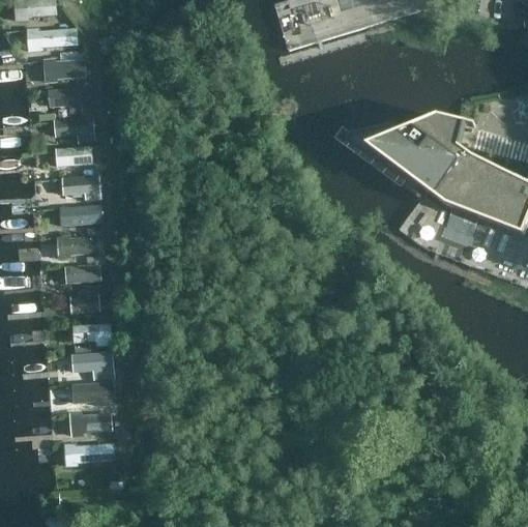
[(54,15),(54,0),(39,0),(25,1),(25,0),(13,0),(15,20),(26,19),(25,16),(54,15)]
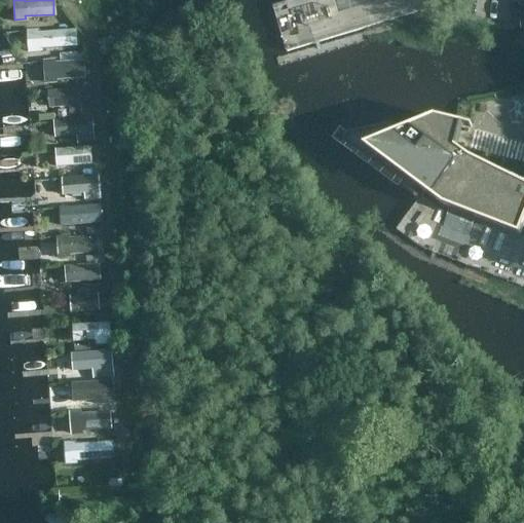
[(441,2),(440,0),(285,0),(271,4),(285,48),(441,2)]
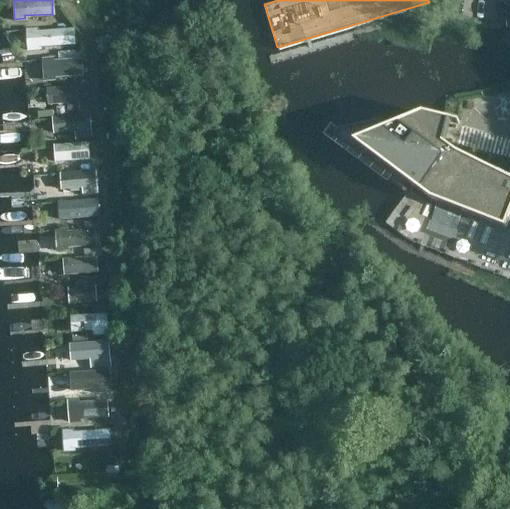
[(72,42),(71,28),(35,31),(35,28),(25,28),(26,49),(36,48),(36,45),(72,42)]
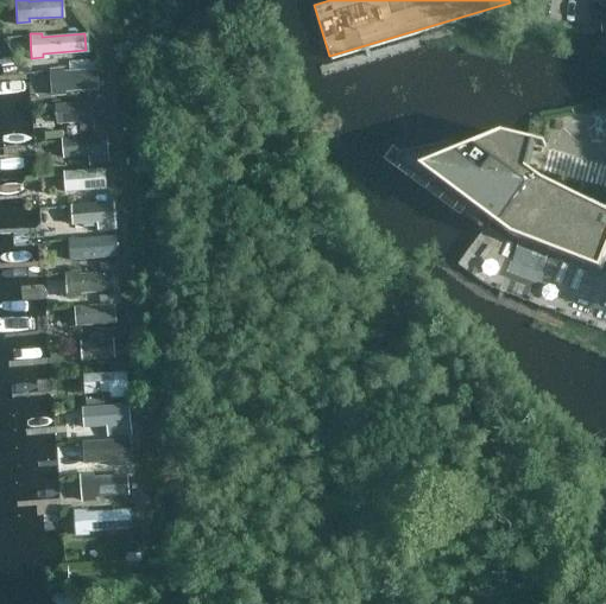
[(95,86),(94,70),(94,69),(61,71),(61,68),(49,69),(50,93),(62,91),(62,88),(95,86)]
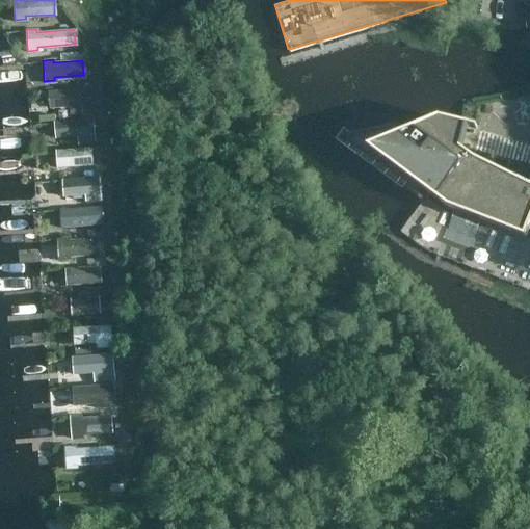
[(82,104),(81,88),(48,91),(49,106),(82,104)]
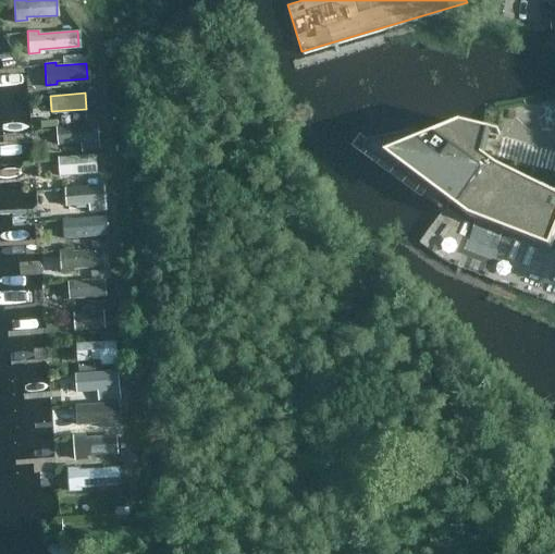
[(549,247),(554,230),(554,193),(495,163),(481,154),(486,131),(496,133),(497,131),(458,121),(418,138),(411,133),(414,133),(414,131),(368,139),(366,140),(364,142),(364,143),(362,144),(362,145),(362,146),(362,147),(362,148),(362,149),(364,151),(365,154),(441,209),(442,207),(438,204),(442,197),(447,201),(418,241),(443,259),(554,303),(554,249),(549,247)]
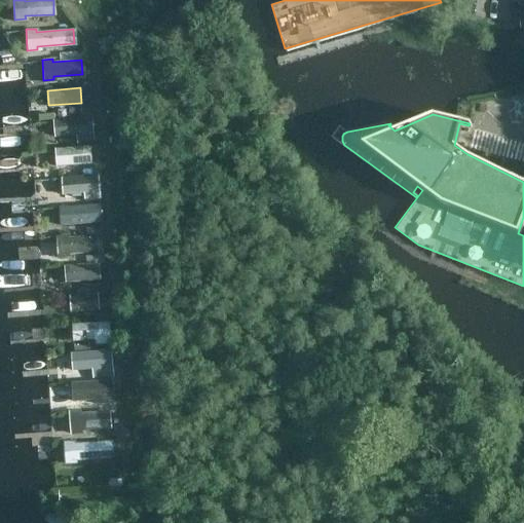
[(92,144),(89,117),(52,120),(53,135),(75,133),(76,146),(92,144)]
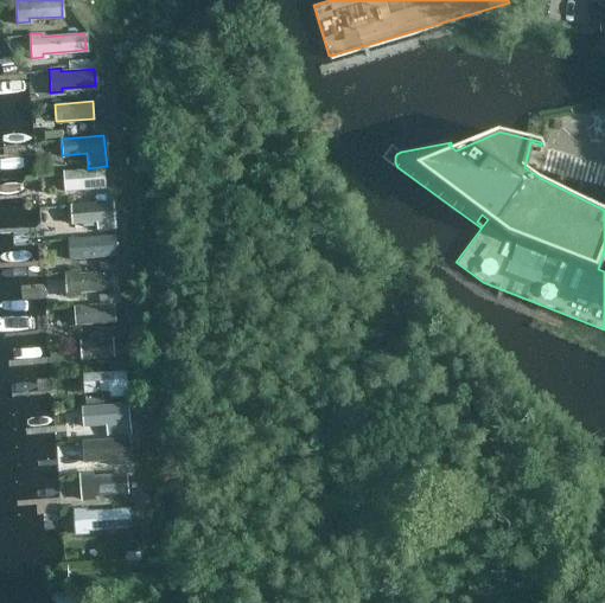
[(100,186),(99,170),(68,172),(69,188),(100,186)]
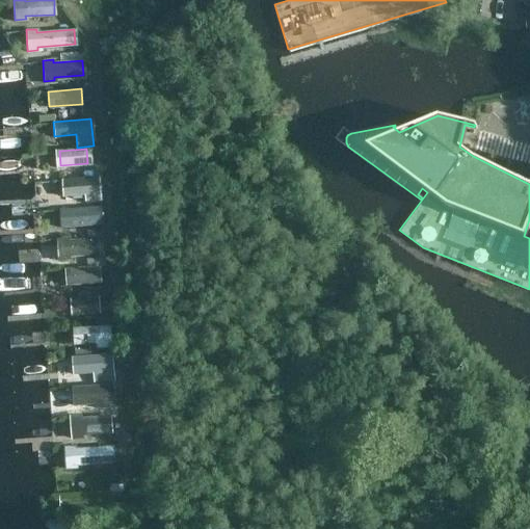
[(89,192),(88,178),(61,180),(62,194),(89,192)]
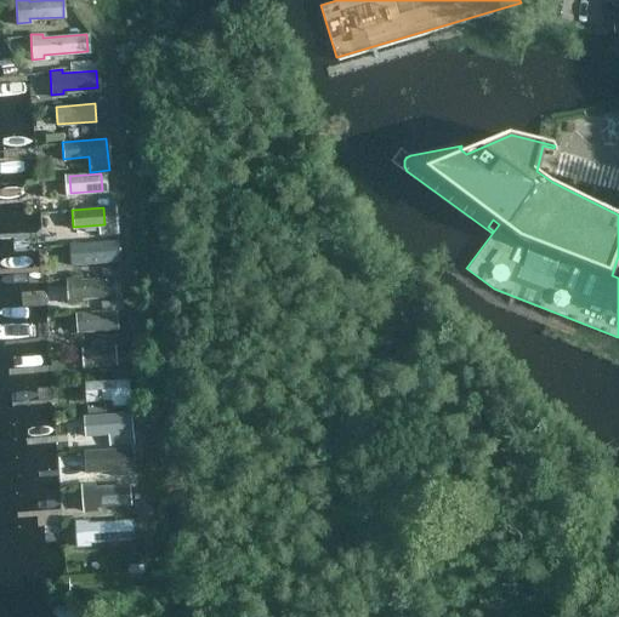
[(111,260),(109,241),(71,244),(72,262),(111,260)]
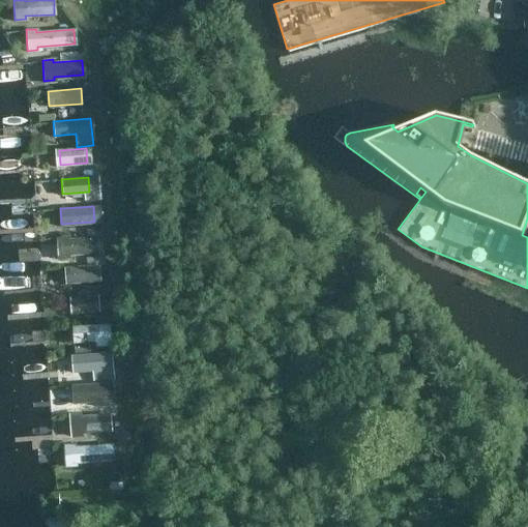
[(96,252),(95,237),(66,239),(66,236),(56,237),(57,258),(67,257),(67,254),(96,252)]
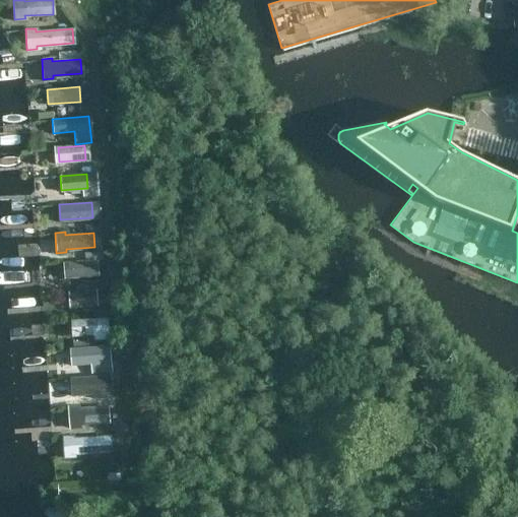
[(96,274),(95,260),(63,262),(64,277),(96,274)]
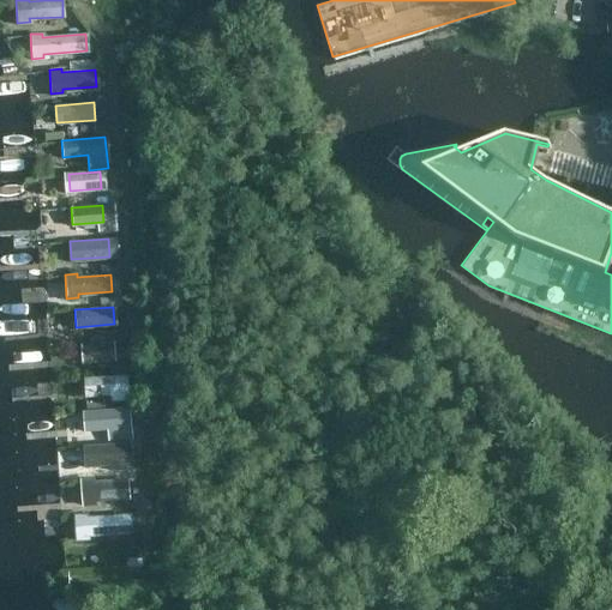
[(113,358),(112,342),(81,344),(82,361),(113,358)]
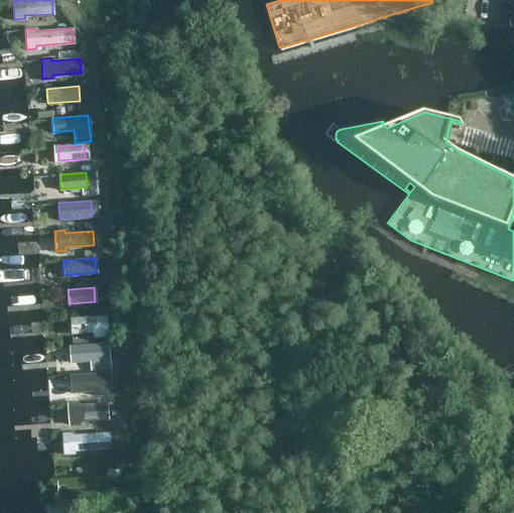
[(97,331),(96,316),(70,317),(71,332),(97,331)]
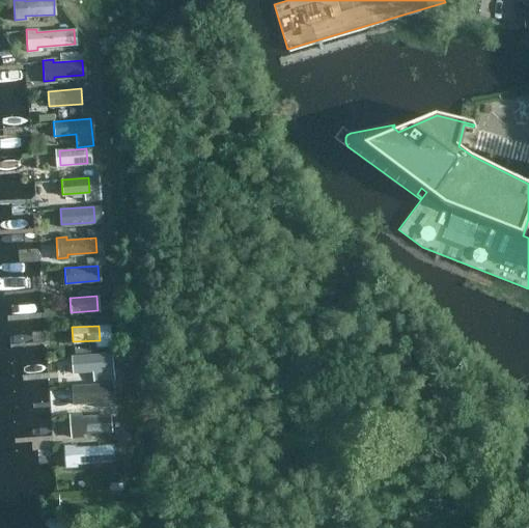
[(105,369),(104,355),(71,357),(72,371),(105,369)]
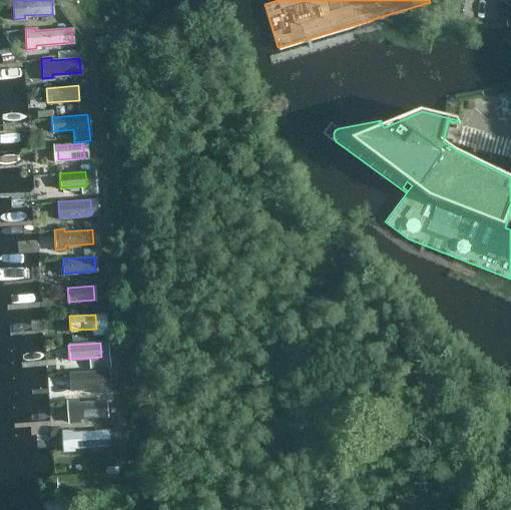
[(107,391),(105,371),(69,374),(71,389),(92,388),(92,392),(107,391)]
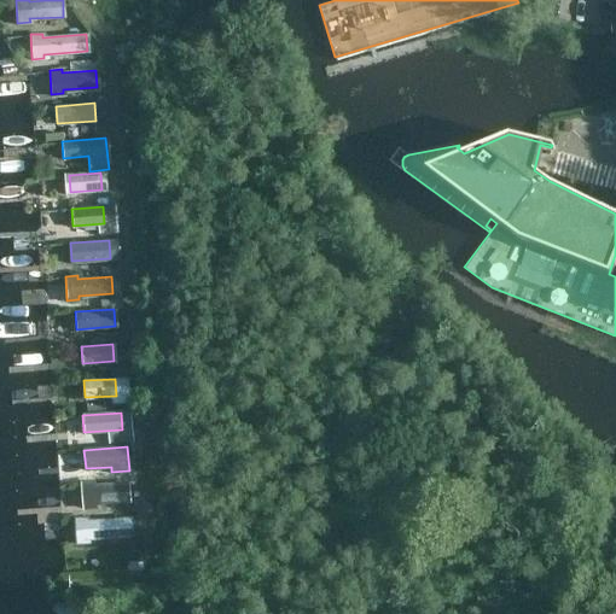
[(128,500),(127,483),(93,485),(93,481),(81,483),(82,507),(94,506),(94,502),(128,500)]
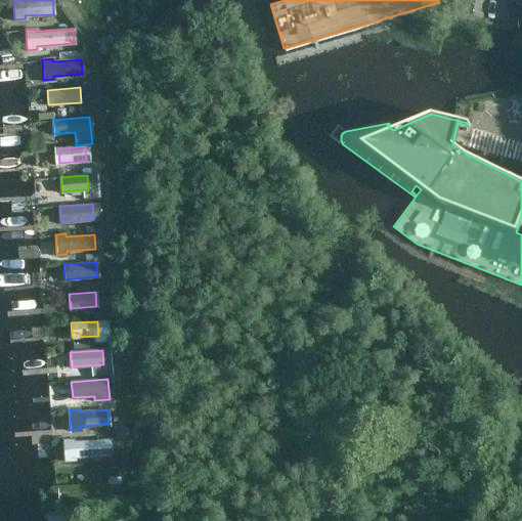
[(111,453),(110,439),(73,441),(73,438),(62,439),(63,460),(75,460),(74,457),(111,453)]
